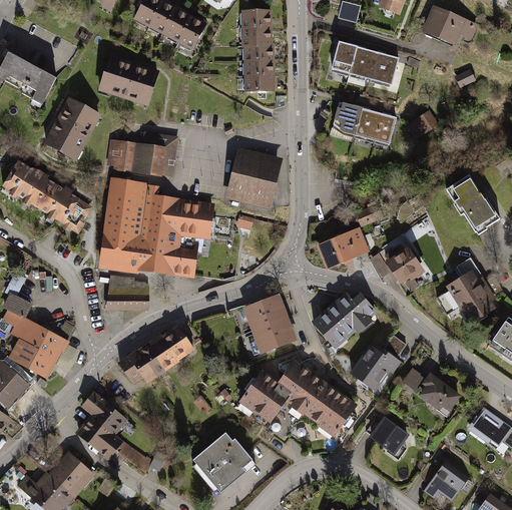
[(192,50),(206,23),(163,0),(141,0),(132,18),(192,50)]
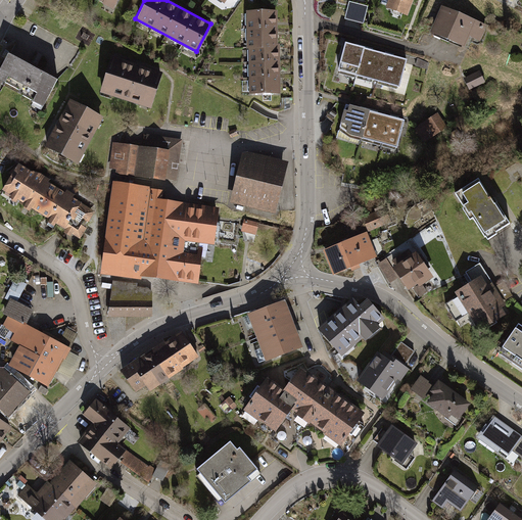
[(366,3),(351,0),(346,0),(342,17),(362,21),(366,3)]
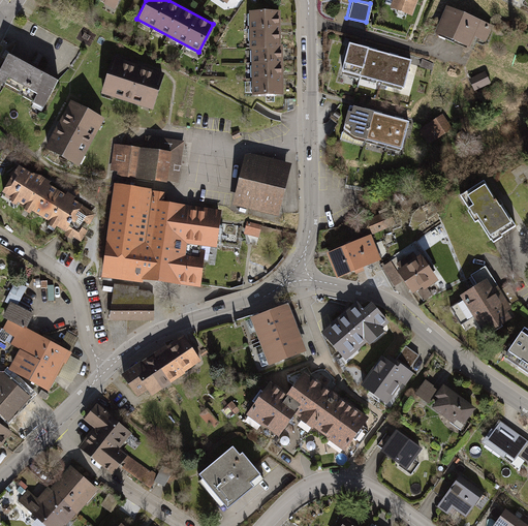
[(391,0),(389,7),(411,16),(416,0),(391,0)]
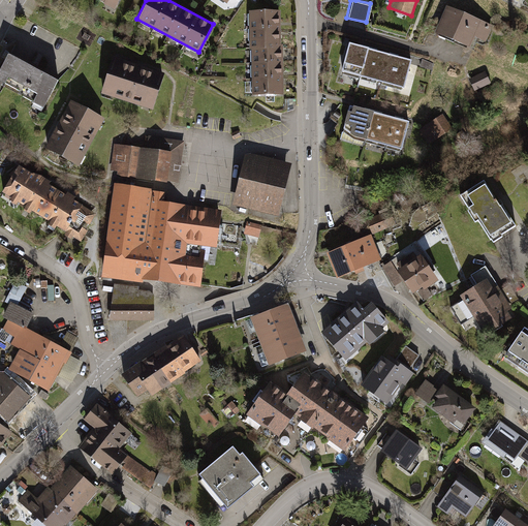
[(492,23),(446,5),(435,32),(469,45),(473,34),(486,39),(492,23)]
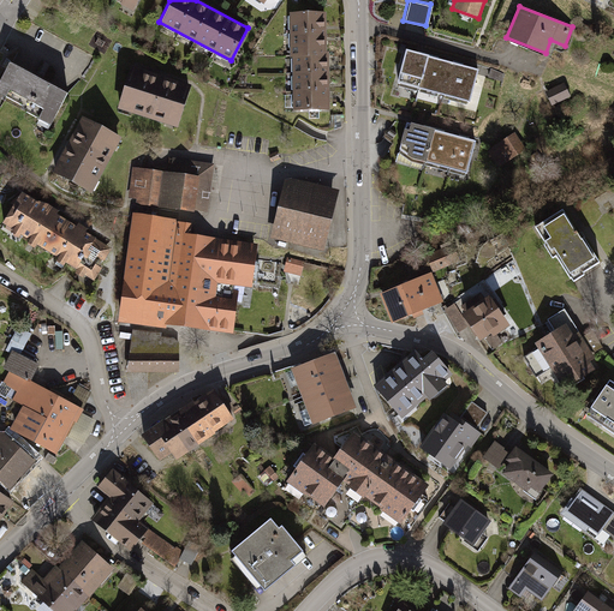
[(291,109),(328,108),(325,11),(287,12),(291,109)]
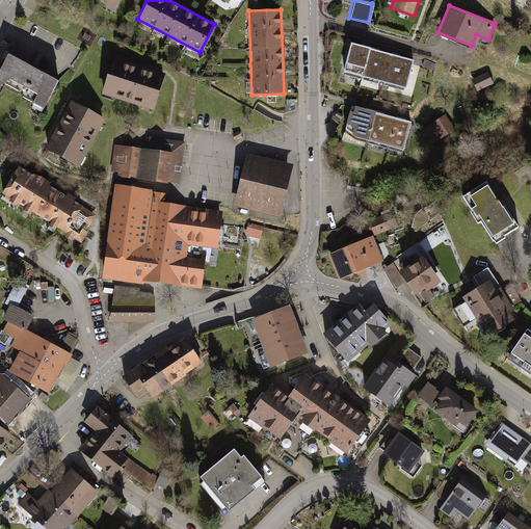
[(413,62),(350,47),(343,76),(406,90),(413,62)]
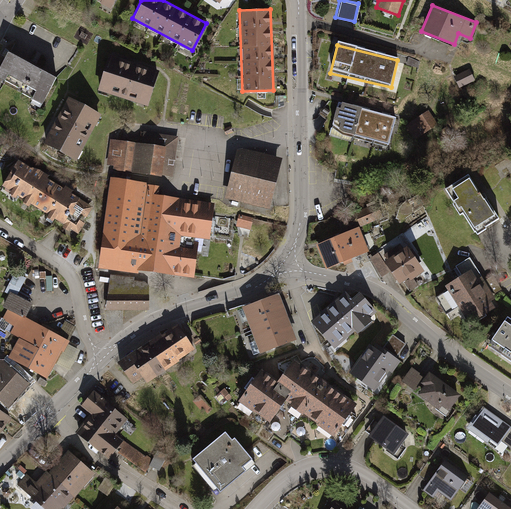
[(146,108),(159,69),(108,53),(95,91),(146,108)]
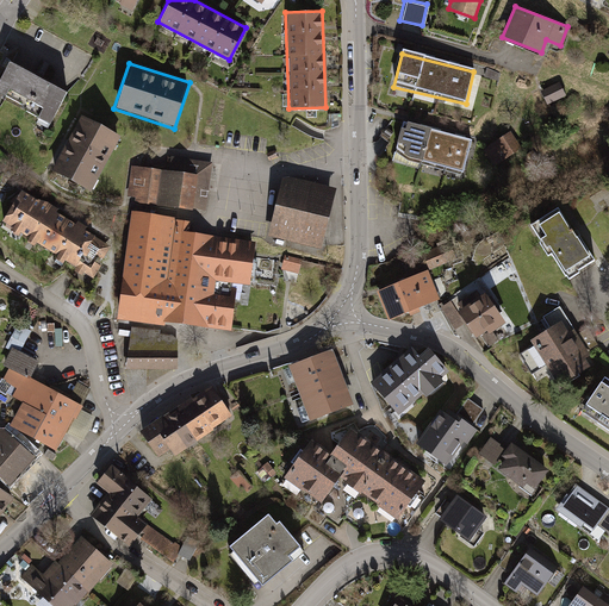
[(64,91),(8,64),(0,82),(0,95),(4,98),(7,91),(43,106),(37,118),(49,124),(64,91)]
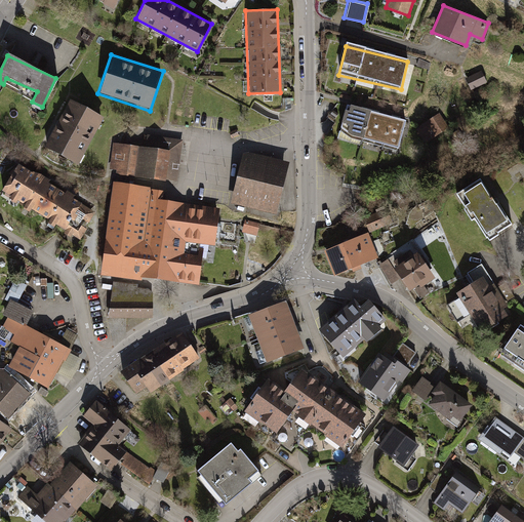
[(481,69),(465,76),(471,87),(486,80),(481,69)]
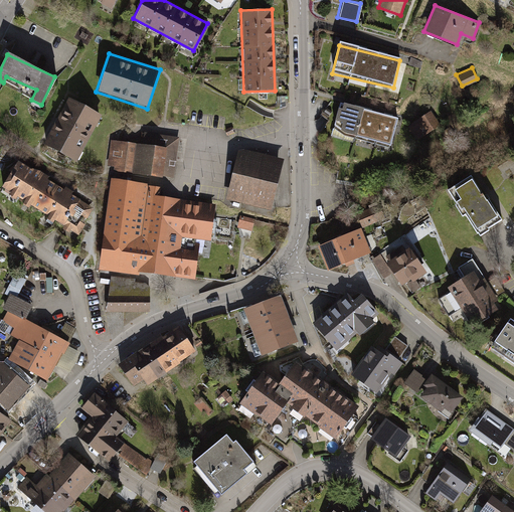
[(42,143),(76,161),(102,114),(67,96),(42,143)]
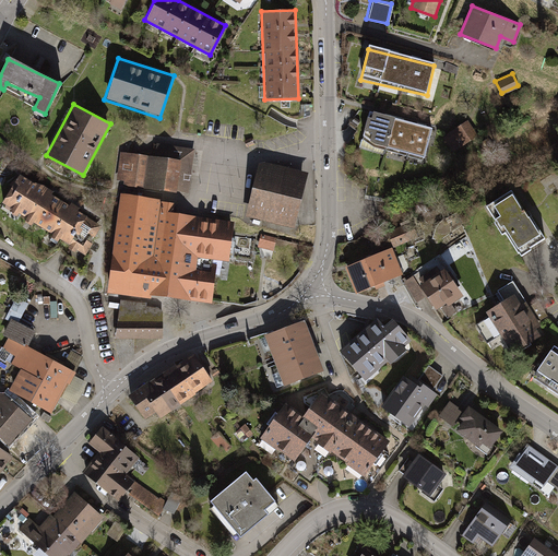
[(431,130),(369,114),(361,144),(424,160),(431,130)]
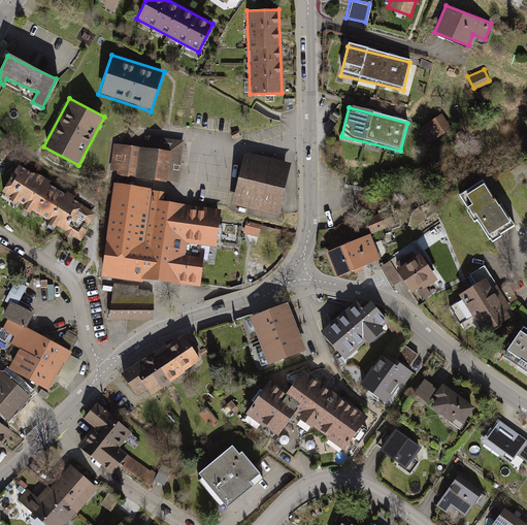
[(451,126),(441,111),(419,127),(428,141),(451,126)]
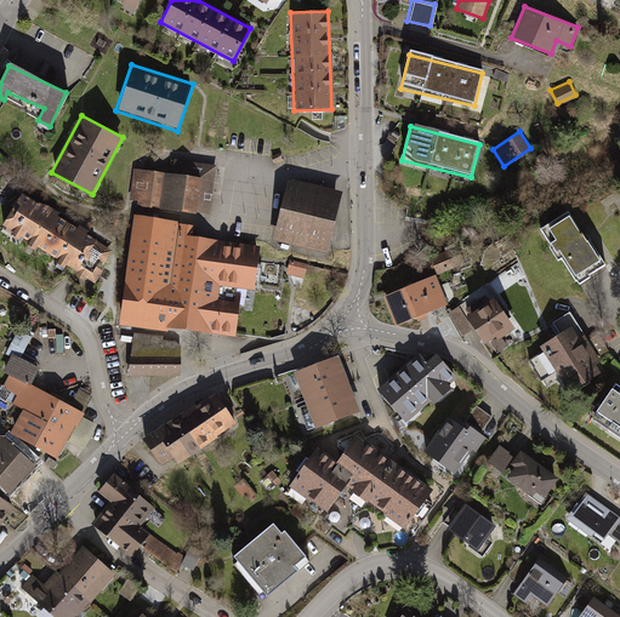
[(134,167),(129,196),(138,198),(137,205),(194,213),(195,210),(209,211),(216,164),(172,158),(170,173),(134,167)]
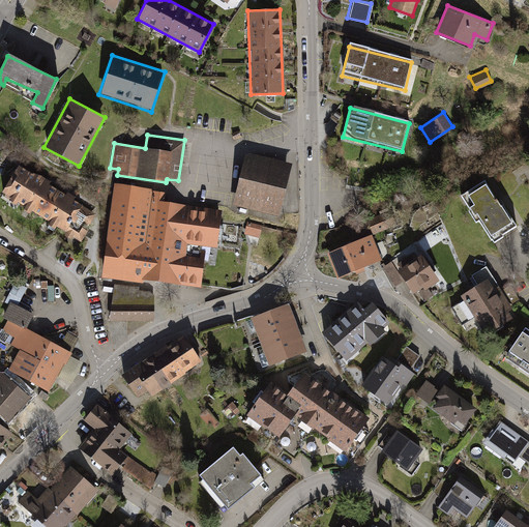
[(291,163),(245,151),(233,205),(278,215),(291,163)]
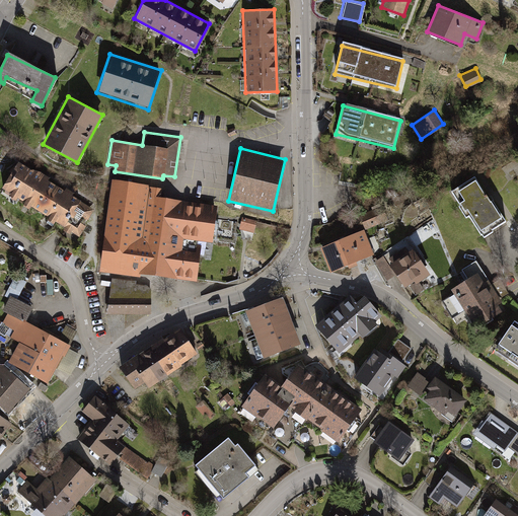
[(77,235),(94,208),(16,161),(0,190),(77,235)]
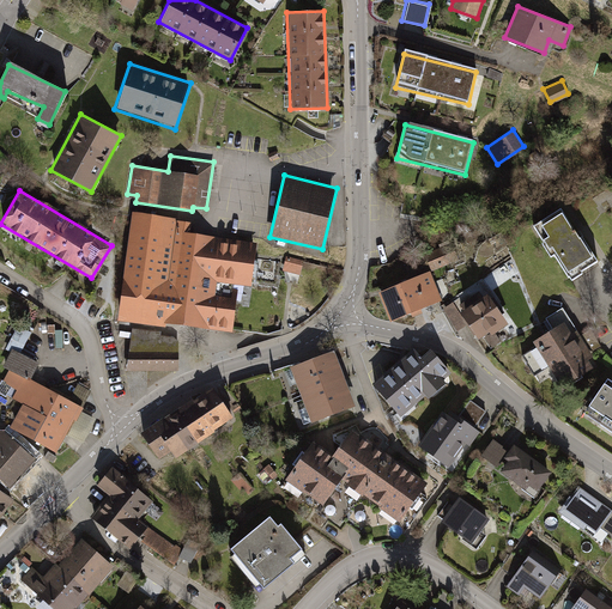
[(594,260),(559,208),(532,226),(552,256),(553,255),(570,280),(581,273),(579,269),(594,260)]
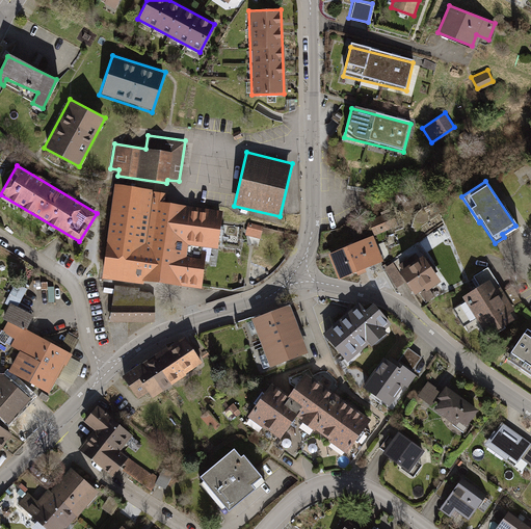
[(216,247),(221,209),(164,202),(166,192),(112,185),(100,276),(201,290),(206,246),(216,247)]
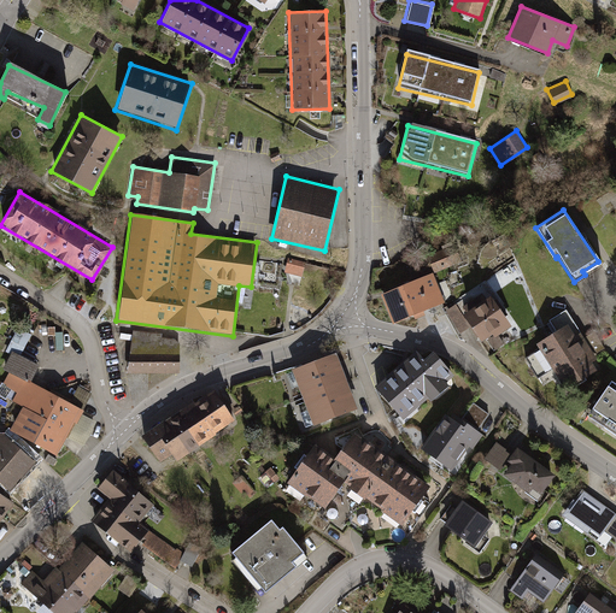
[(305,260),(288,255),(285,270),(301,275),(305,260)]
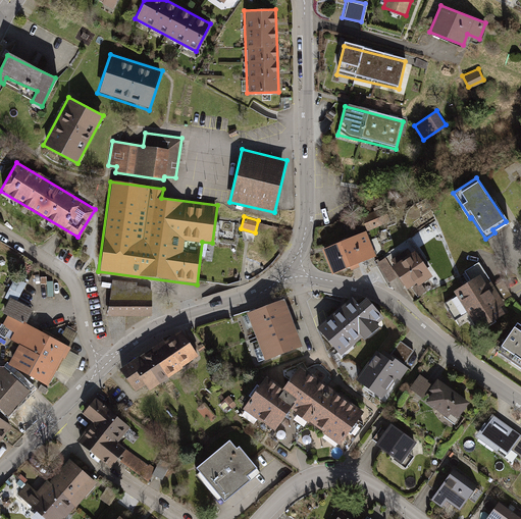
[(230,227),(225,225),(227,218),(219,217),(216,229),(229,232),(230,227)]
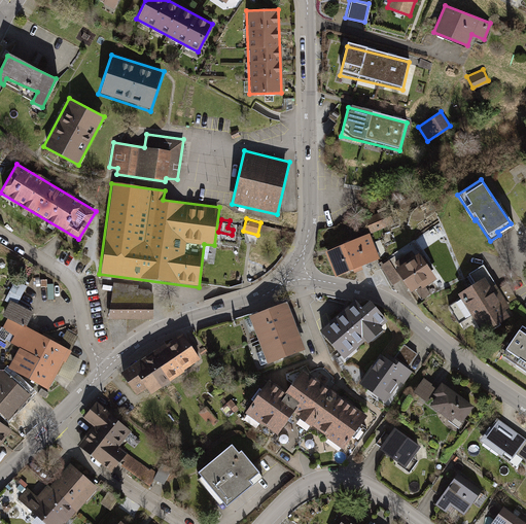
[(369,234),(325,251),(335,274),(378,256),(369,234)]
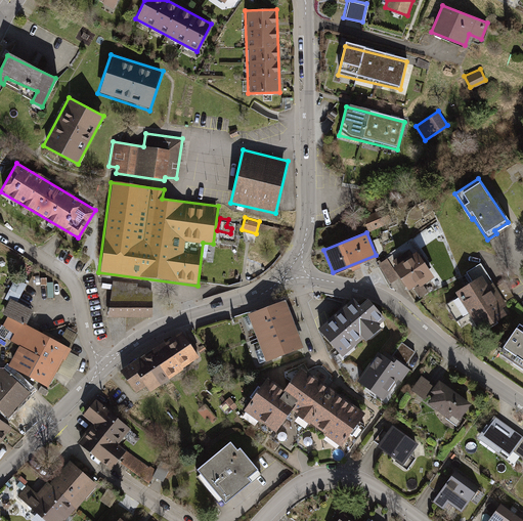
[(423,284),(433,276),(417,251),(410,255),(406,250),(390,261),(388,258),(377,265),(387,281),(397,274),(407,291),(413,288),(419,296),(428,291),(423,284)]
